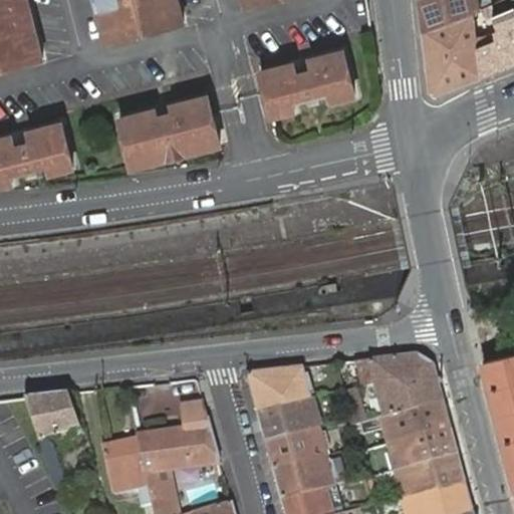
[(0,0),(0,69),(40,60),(25,0),(0,0)]
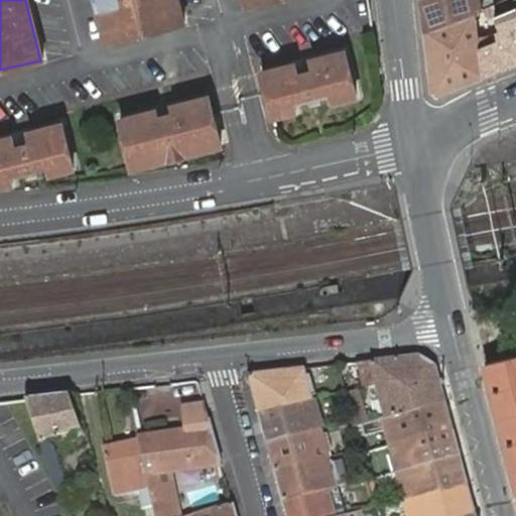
[(175,0),(93,0),(104,44),(182,25),(175,0)]
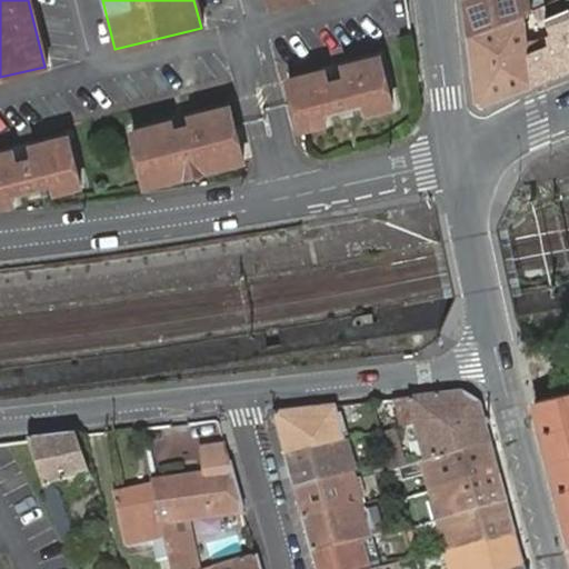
[(268,0),(271,10),(310,0),(268,0)]
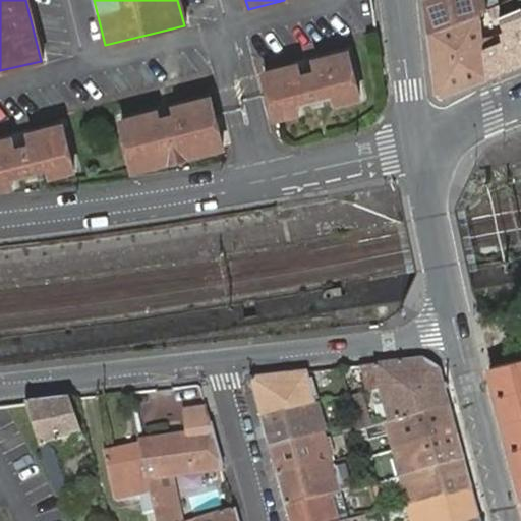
[(423,0),(428,32),(487,9),(484,0),(423,0)]
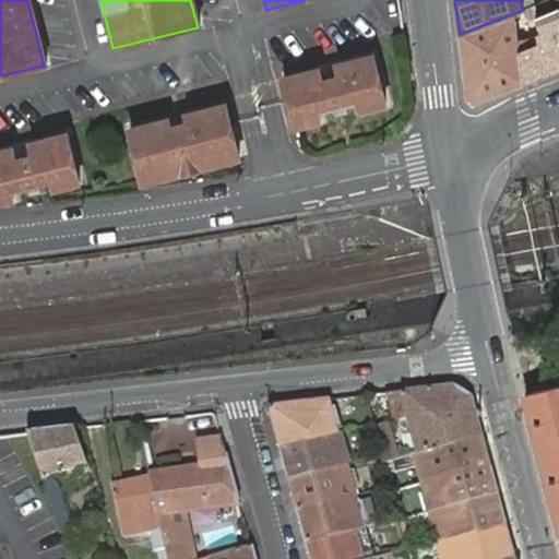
[(533,6),(536,3),(534,0),(520,0),(523,10),(527,8),(533,6)]
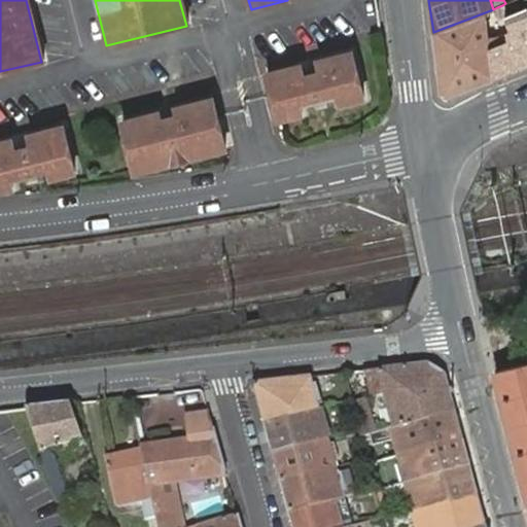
[(446,97),(493,79),(489,48),(510,41),(507,33),(510,32),(506,18),(504,11),(499,13),(497,7),(493,9),(433,32),(441,95),(446,97)]
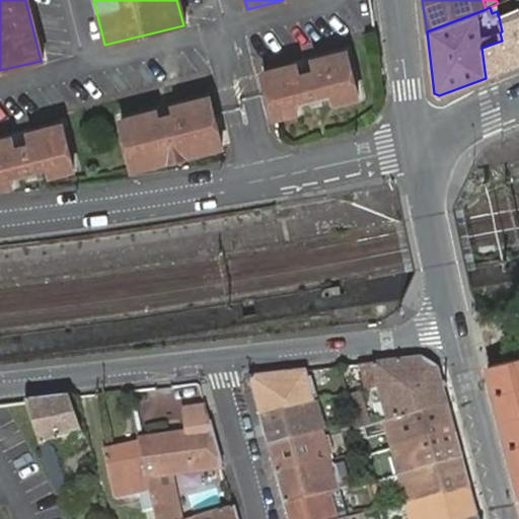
[(486,78),(518,65),(518,8),(499,17),(502,31),(500,32),(502,41),(482,48),(486,78)]
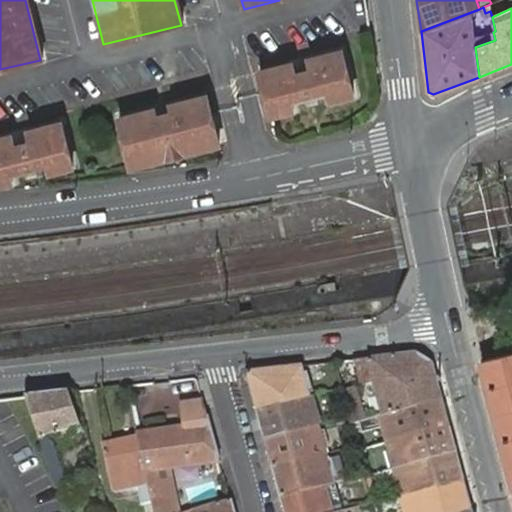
[(293,64),(260,73),(275,126),(306,118),(302,103),(333,94),(337,109),(361,102),(347,49),(310,59),(313,70),(296,74),(293,64)]
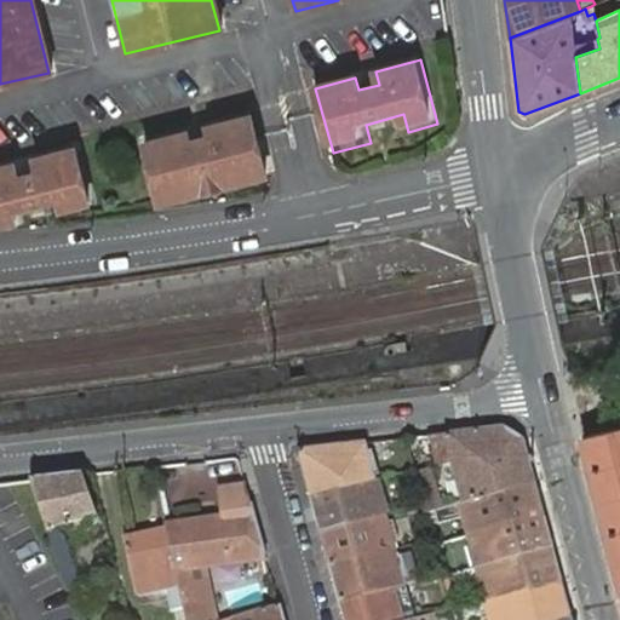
[(188,132),(145,143),(162,208),(273,179),(256,115),(208,127),(212,141),(190,145),(188,132)]
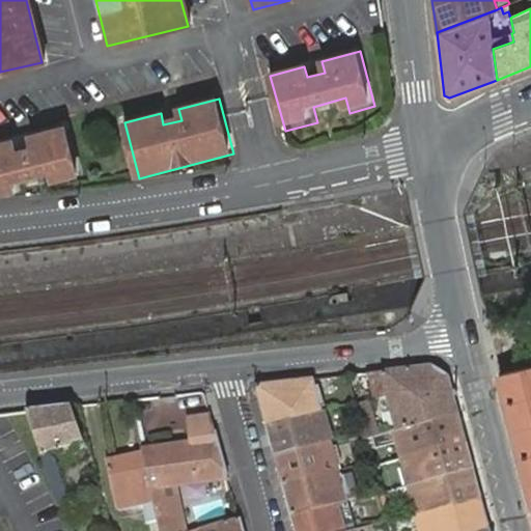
[(11,141),(0,143),(0,192),(14,189),(11,179),(25,176),(36,173),(50,169),(53,179),(76,173),(64,128),(30,137),(33,147),(15,151),(11,141)]
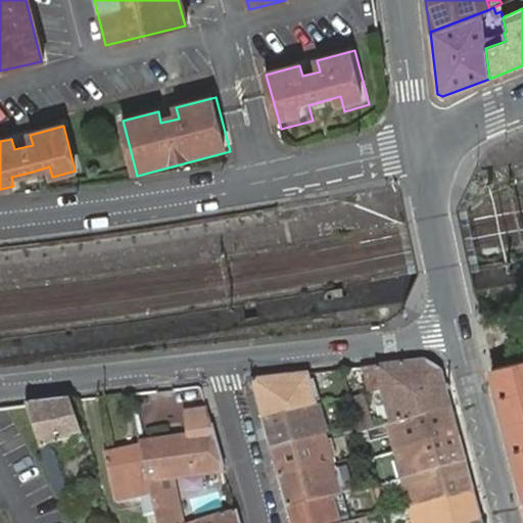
[(522,360),(493,368),(501,395),(522,389),(522,360)]
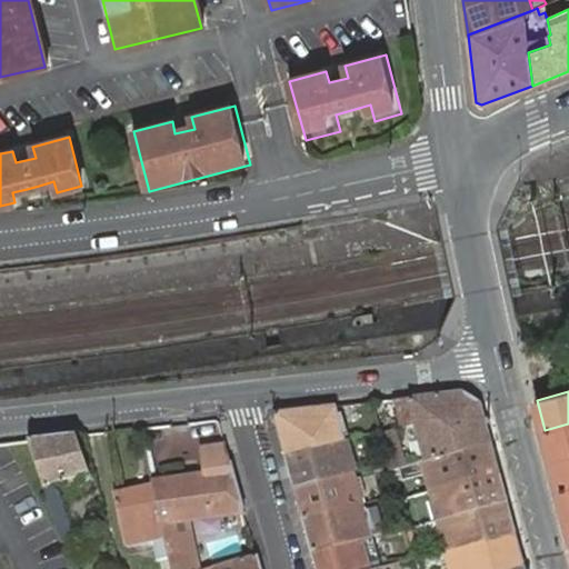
[(461,392),(393,400),(399,422),(405,421),(407,429),(416,427),(425,461),(491,443),(480,405),(461,392)]
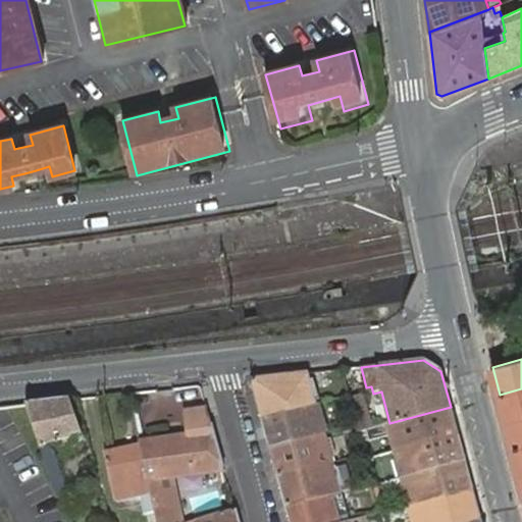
[(252,381),(262,419),(317,404),(315,398),(318,397),(314,380),(310,380),(309,373),(254,379),(252,381)]
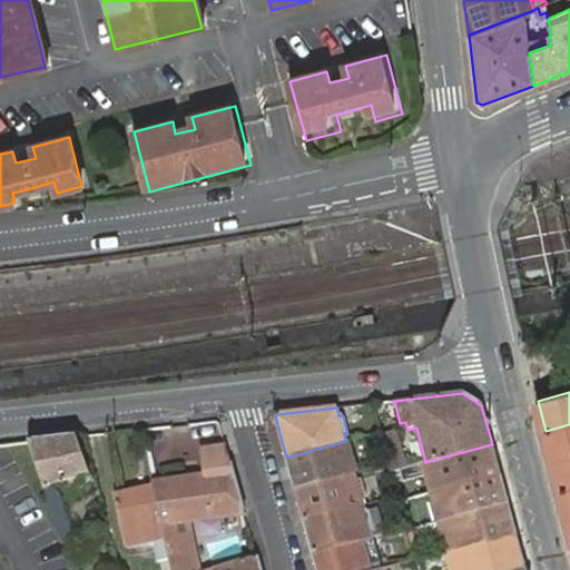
[(569,424),(546,431),(553,460),(569,455),(569,424)]
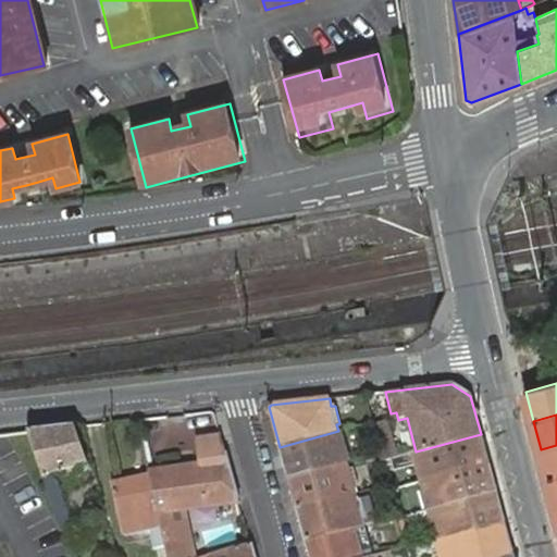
[(371,422),(379,454),(381,461),(383,460),(391,458),(396,457),(384,417),(370,419),(371,422)]
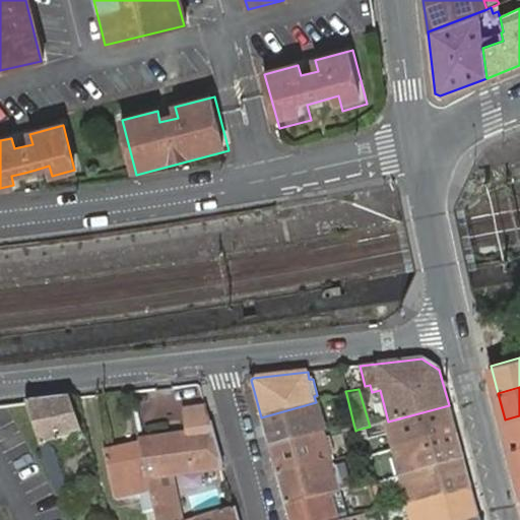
[(380,390),(372,392),(380,424),(388,421),(380,390)]
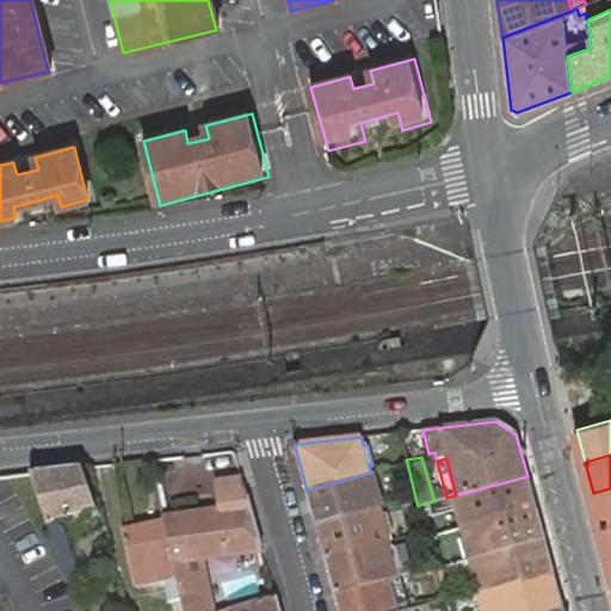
[(82,469),(31,474),(48,524),(54,542),(68,582),(76,579),(60,529),(57,526),(56,522),(96,508),(82,469)]
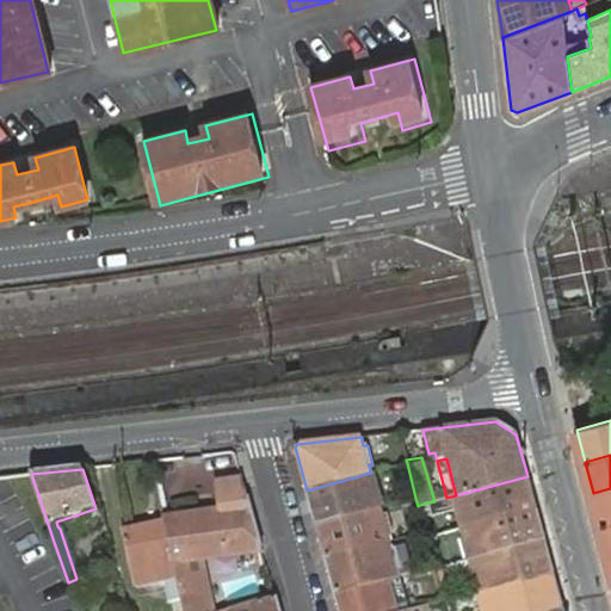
[(307,491),(316,525),(381,507),(378,500),(382,499),(376,479),(372,480),(371,473),(307,491)]
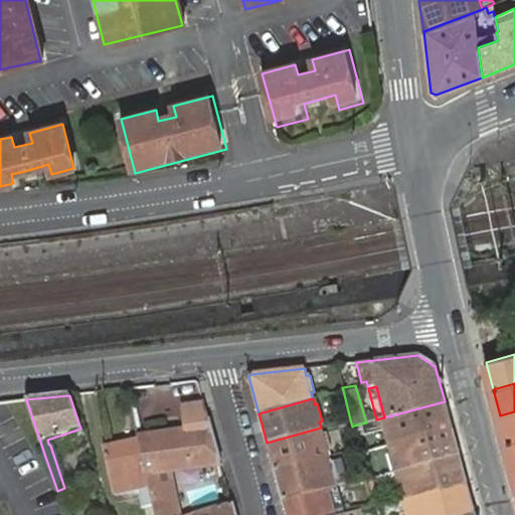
[(366,422),(361,423),(364,435),(383,430),(387,445),(452,428),(445,401),(384,417),(376,419),(366,422)]
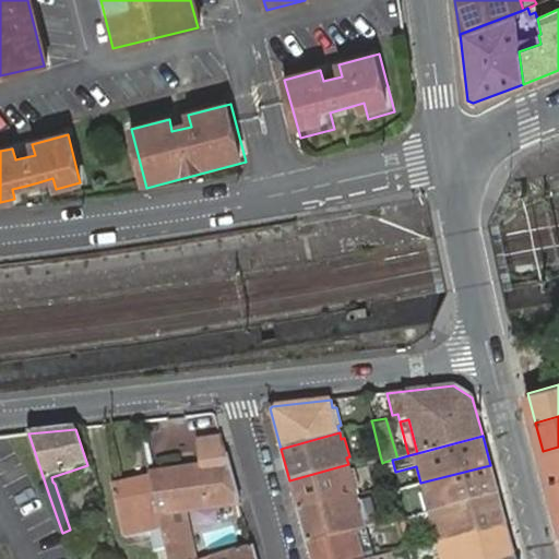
[(202,470),(150,475),(157,511),(165,548),(167,558),(190,558),(187,537),(173,526),(168,510),(181,509),(239,502),(222,440),(199,442),(202,470)]
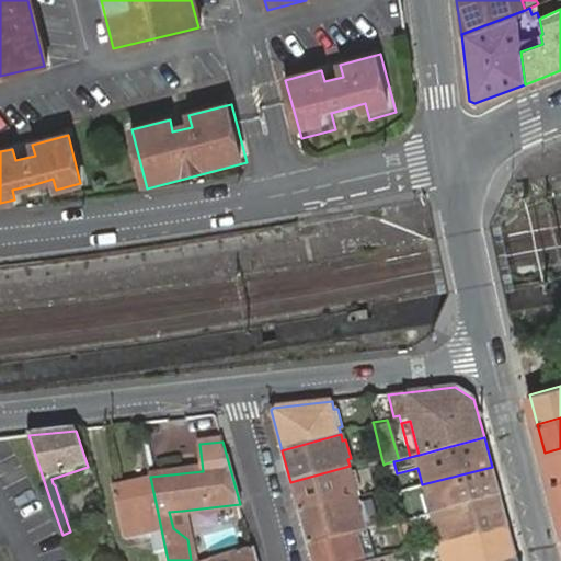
[(560,448),(545,453),(552,481),(560,479),(560,448)]
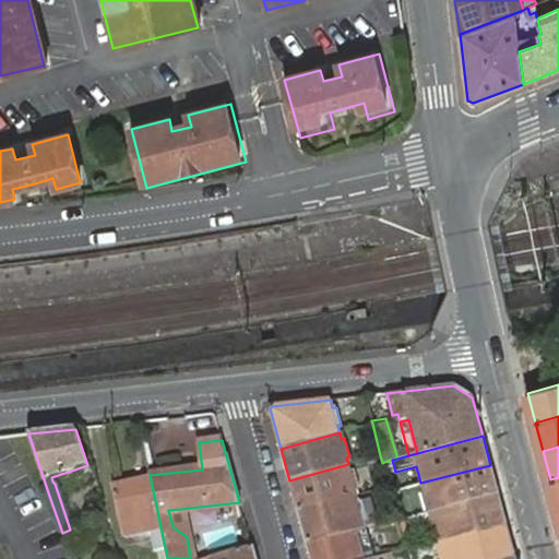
[(289,480),(298,511),(357,495),(355,488),(358,487),(353,470),(349,470),(348,464),(289,480)]
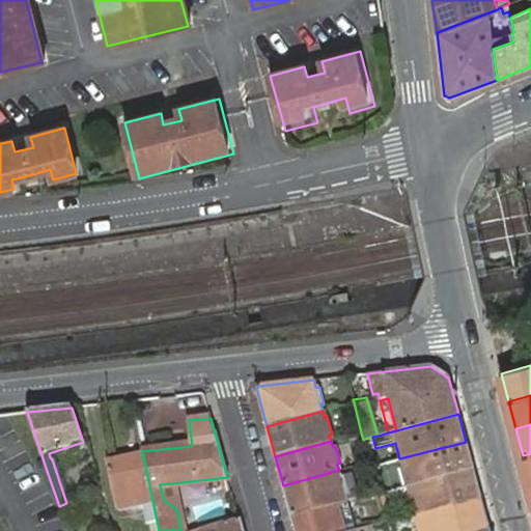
[(399,458),(386,463),(389,475),(403,472),(408,486),(473,469),(466,442),(399,458)]
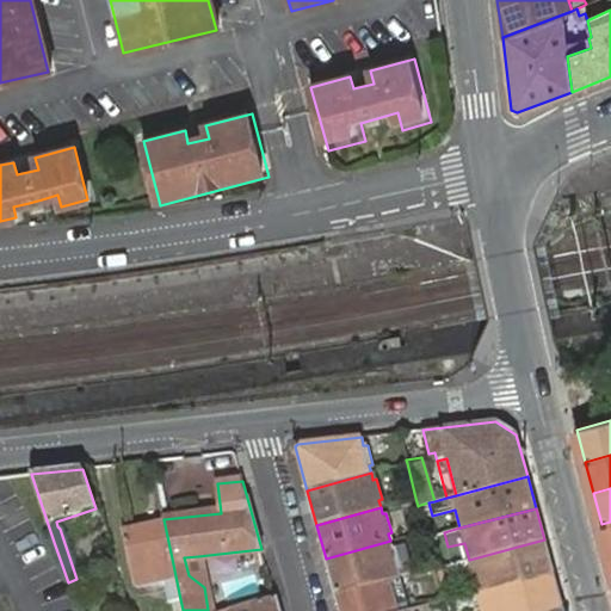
[(172,559),(164,519),(122,529),(130,569),(134,569),(137,586),(140,596),(171,588),(173,600),(180,599),(172,559)]
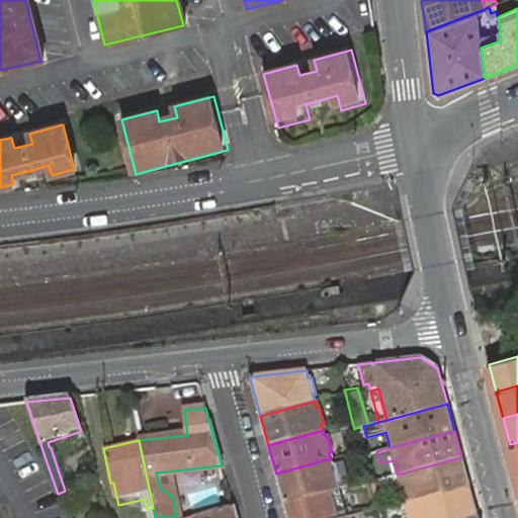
[(276,473),(284,503),(339,488),(349,485),(348,479),(340,481),(336,464),(345,461),(343,454),(331,458),(276,473)]
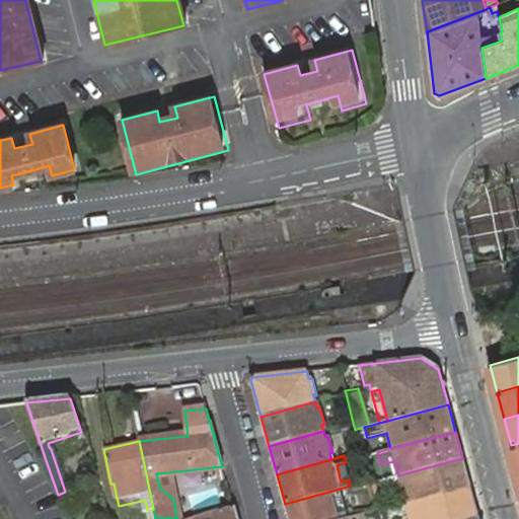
[(400,484),(405,504),(469,488),(462,458),(398,475),(383,478),(385,488),(400,484)]
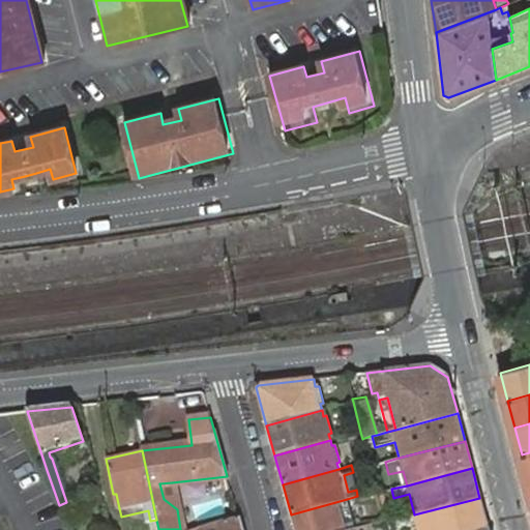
[(172,482),(159,483),(164,499),(177,509),(172,482)]
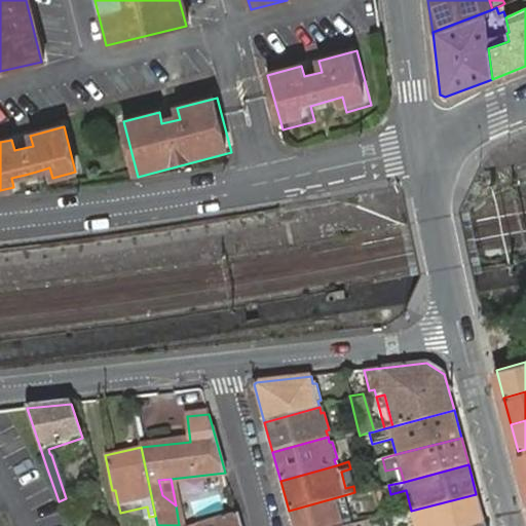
[(414,521),(415,525),(477,525),(484,524),(476,494),(411,511),(396,515),(399,525),(414,521)]
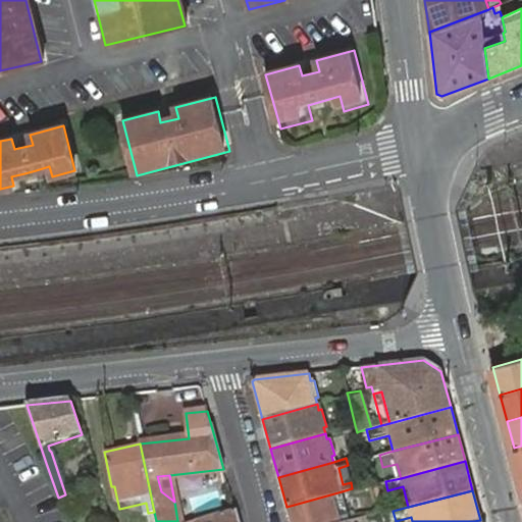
[(286,507),(291,521),(347,521),(350,521),(342,491),(286,507)]
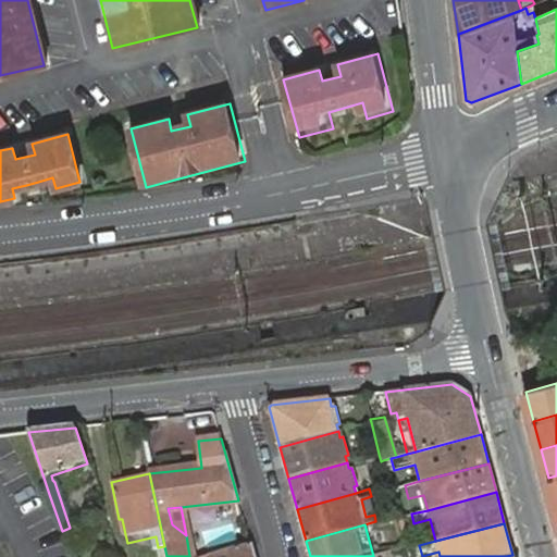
[(254,556),(251,544),(202,556),(254,556)]
